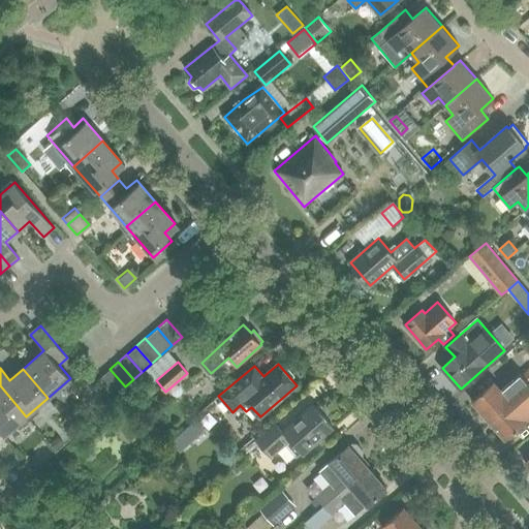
[(125,386),(110,369),(100,377),(116,395),(125,386)]
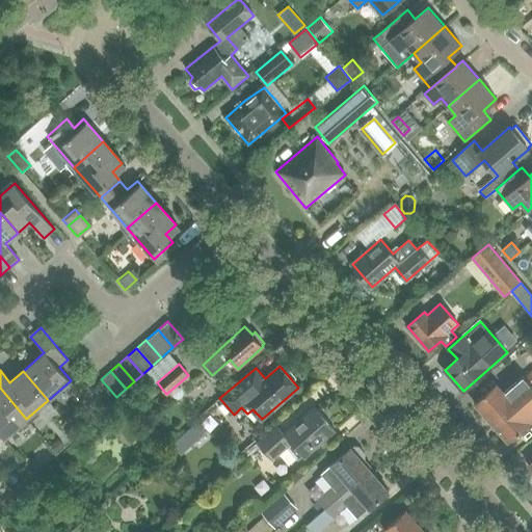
[(496,384),(474,403),(491,423),(531,387),(531,371),(525,378),(524,376),(504,393),(496,384)]
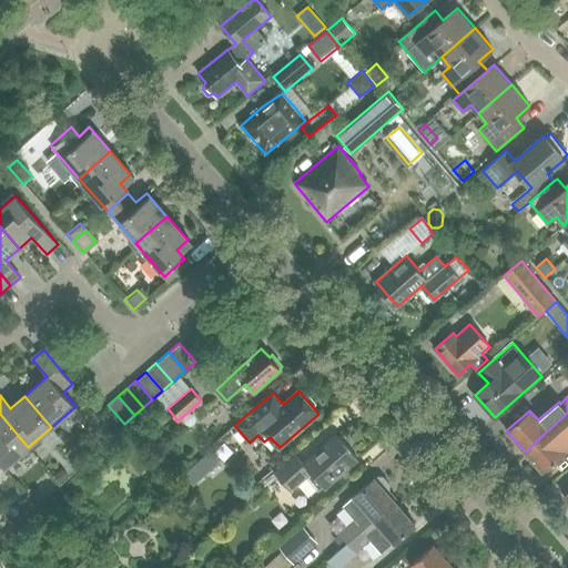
[(567,413),(525,452),(544,473),(566,452),(567,449),(567,413)]
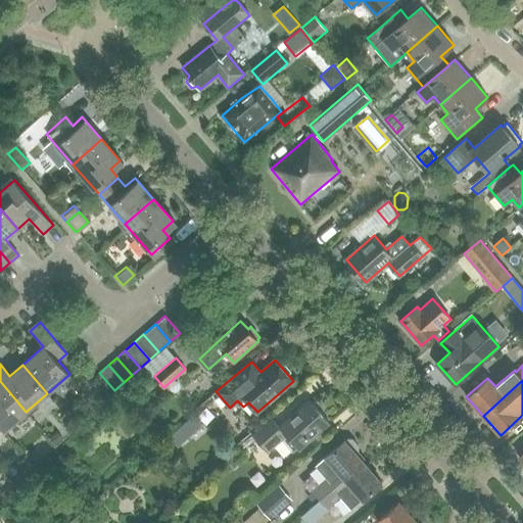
[(0,426),(4,430),(26,412),(0,381),(0,426)]
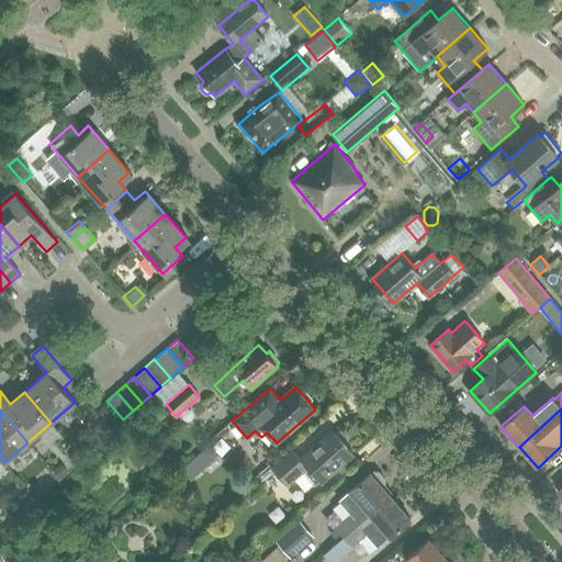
[(291,448),(270,465),(288,485),(302,473),(312,484),(316,485),(319,482),(321,483),(353,454),(333,430),(300,458),(291,448)]
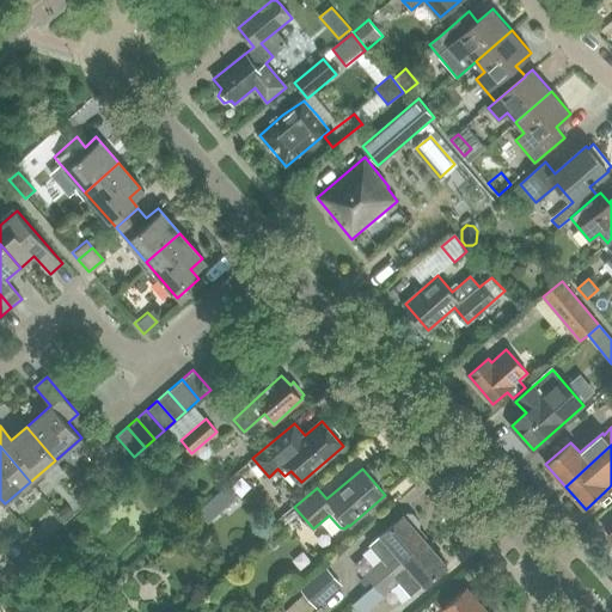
[(213,499),(196,512),(207,525),(224,510),(213,499)]
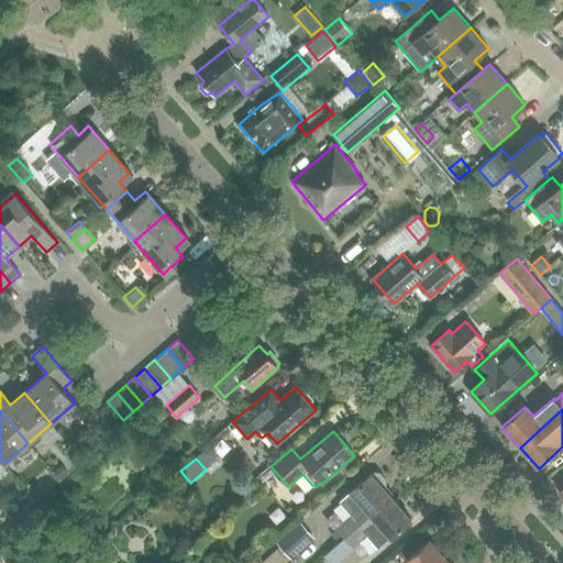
[(62,465),(54,472),(61,479),(68,473),(62,465)]
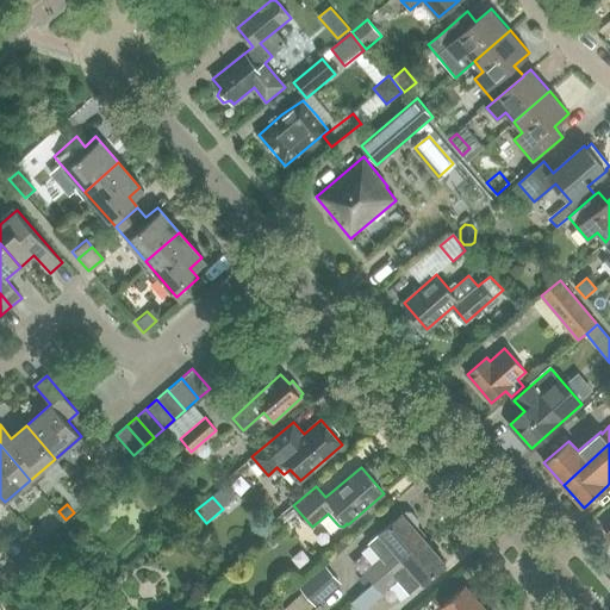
[(381,560),(366,573),(373,583),(424,539),(415,529),(418,526),(418,521),(411,512),(406,512),(403,515),(402,515),(380,534),(368,545),(381,560)]
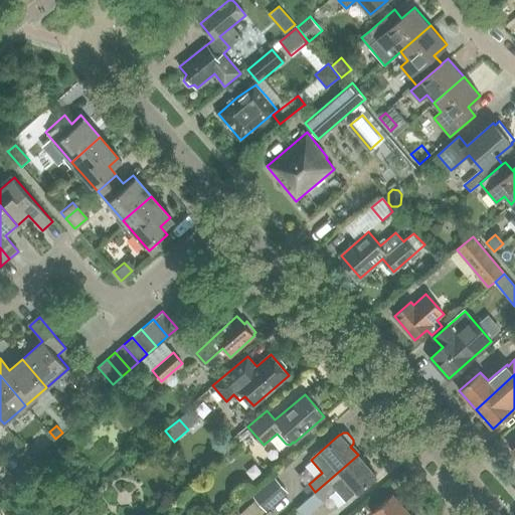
[(227,448),(217,456),(226,466),(235,458),(227,448)]
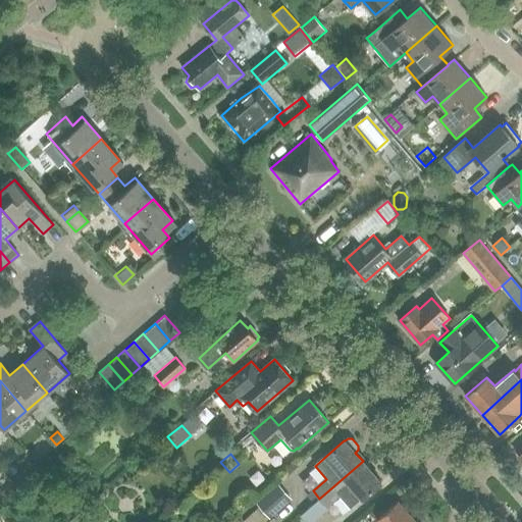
[(319,499),(301,515),(307,521),(311,521),(327,508),(326,507),(340,496),(351,508),(362,499),(381,482),(363,461),(319,499)]
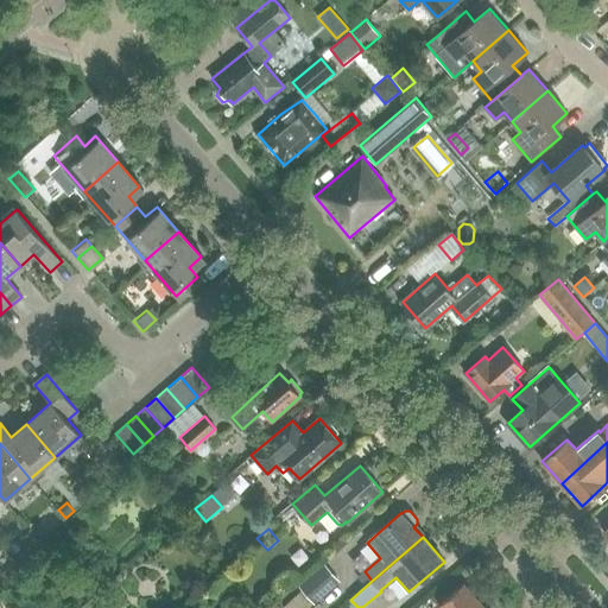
[(325,569),(302,589),(312,603),(337,582),(325,569)]
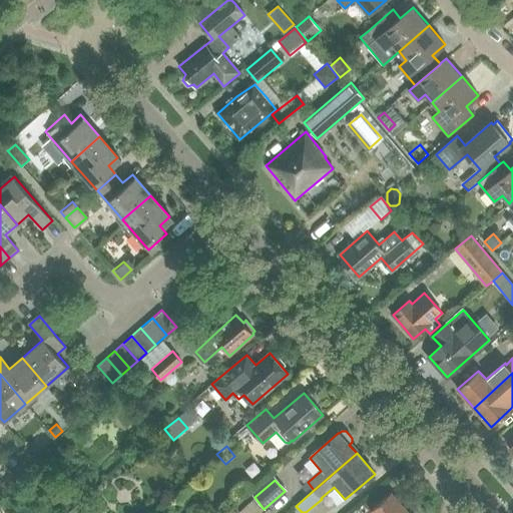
[(406,512),(408,512),(391,493),(370,512),(371,512),(406,512)]
